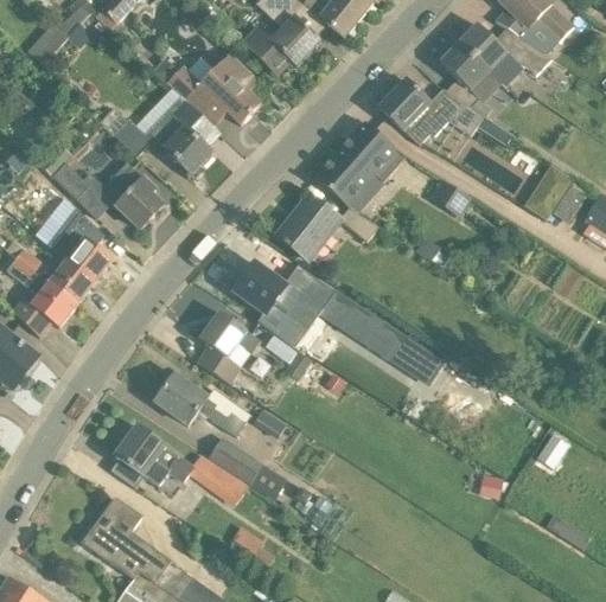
[(107,0),(100,7),(102,10),(115,24),(140,0),(107,0)]
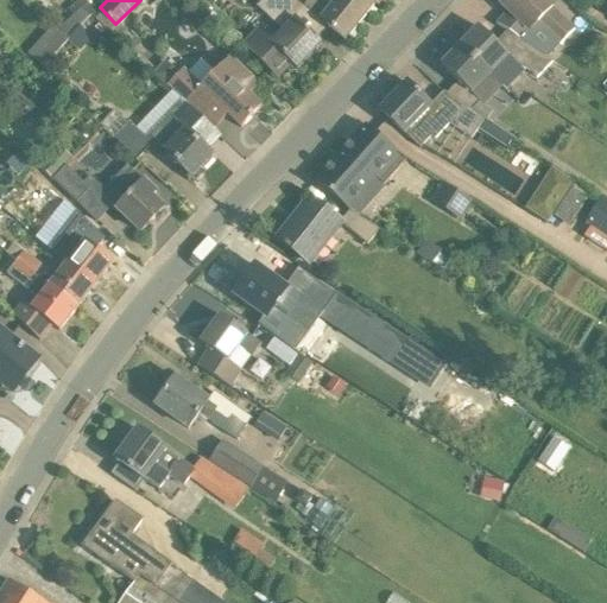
[(296,67),(320,42),(315,37),(328,24),(303,4),(298,0),(259,0),(255,4),(280,27),(271,38),(258,25),(242,40),(276,74),(290,59),(296,67)]
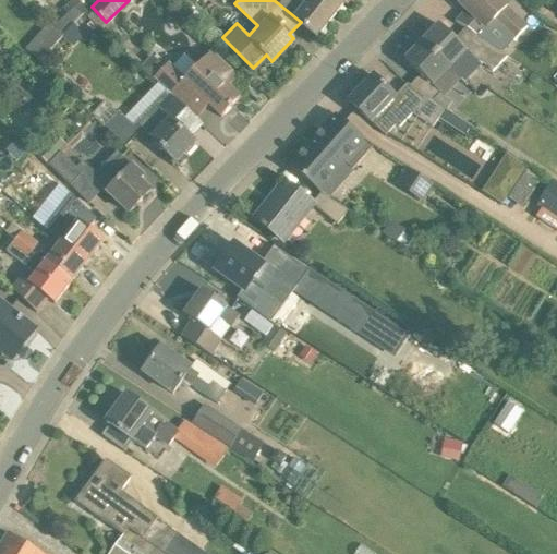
[(280,0),(278,3),(301,22),(316,34),(343,0),(280,0)]
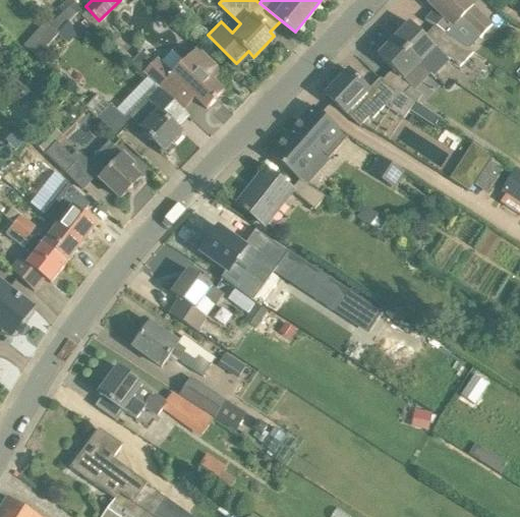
[(428,0),(427,1),(435,7),(425,17),(435,23),(447,32),(459,17),(480,36),(493,21),(469,0),(428,0)]
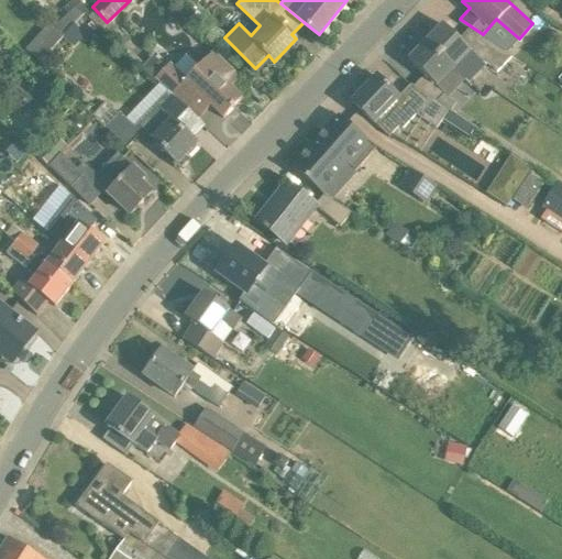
[(53,23),(62,32),(83,12),(74,3),(66,11),(53,23)]
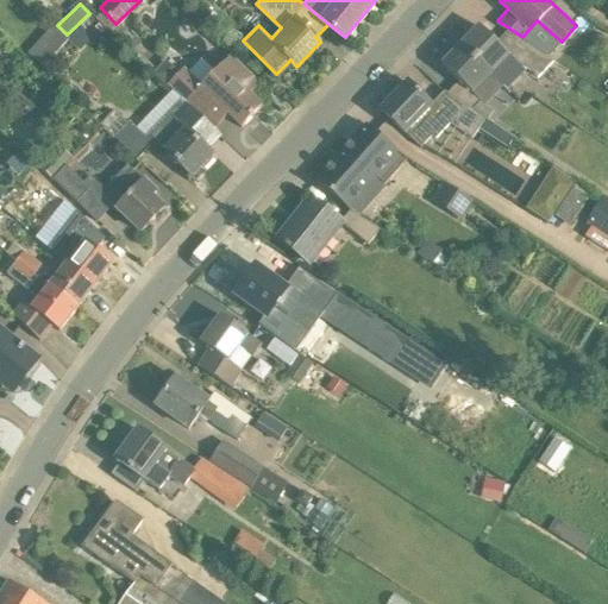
[(44,63),(68,37),(52,21),(27,49),(44,63)]
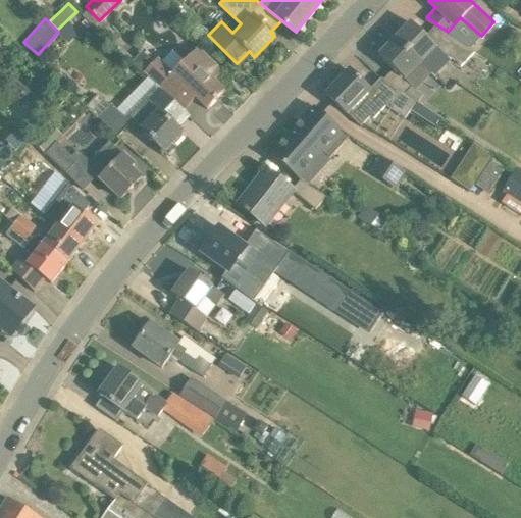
[(425,35),(410,20),(394,37),(421,62),(433,74),(452,56),(458,62),(472,47),(448,32),(435,23),(425,35)]
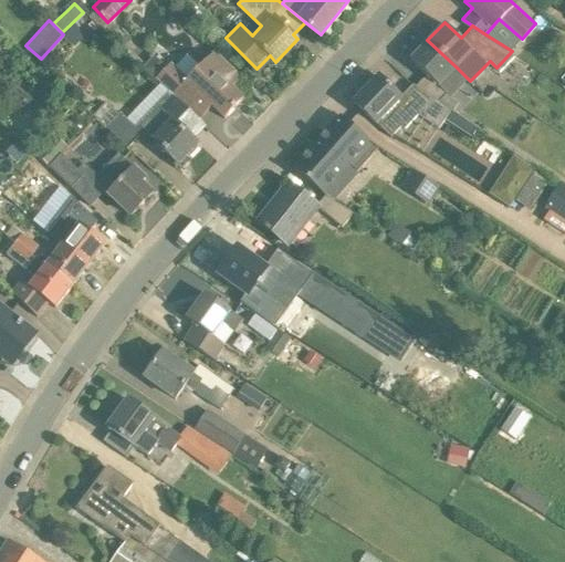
[(457,68),(427,40),(410,58),(426,73),(415,84),(450,107),(459,100),(449,91),(440,85),(457,68)]
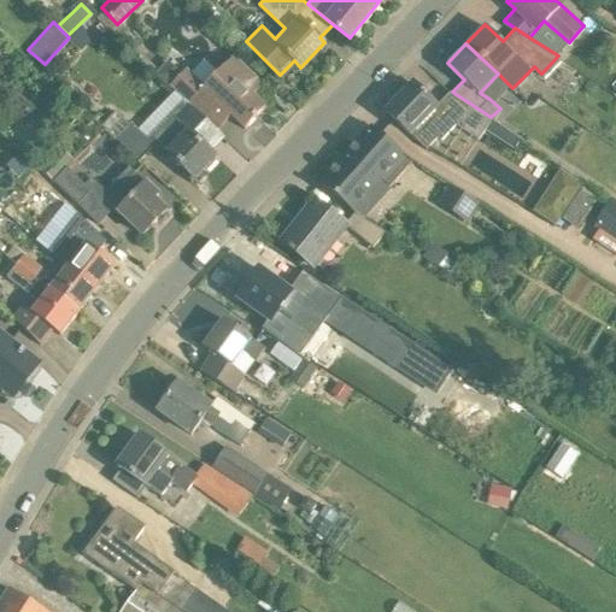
[(263,106),(251,94),(262,83),(233,56),(216,72),(207,81),(188,63),(169,84),(176,90),(186,101),(204,117),(218,101),(244,125),(263,106)]
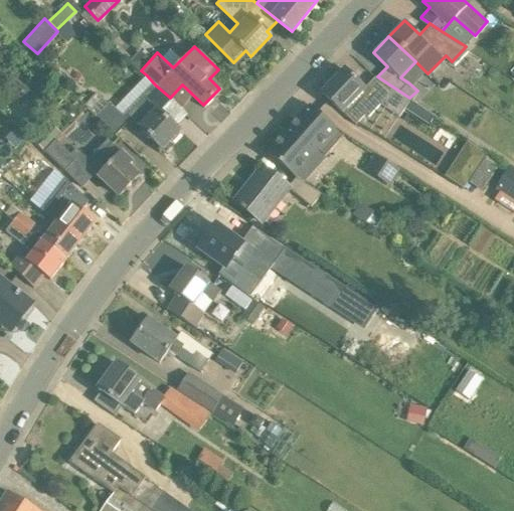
[(364,87),(343,67),(321,91),(341,111),(342,110),(355,123),(364,113),(367,116),(379,103),(398,115),(409,98),(377,76),(375,74),(364,87)]
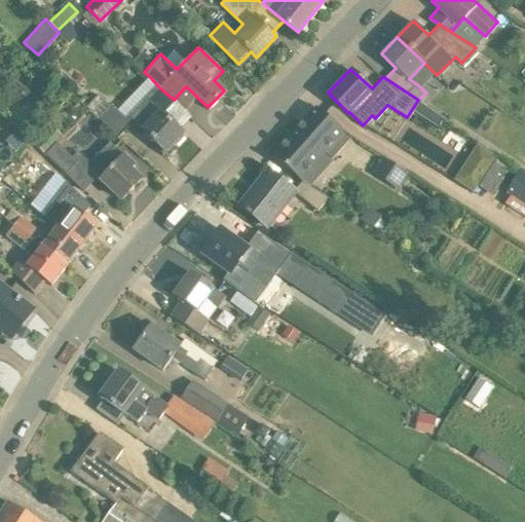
[(165,151),(183,133),(178,127),(190,115),(174,100),(158,86),(150,77),(118,109),(111,103),(109,104),(98,94),(86,106),(118,136),(133,119),(165,151)]
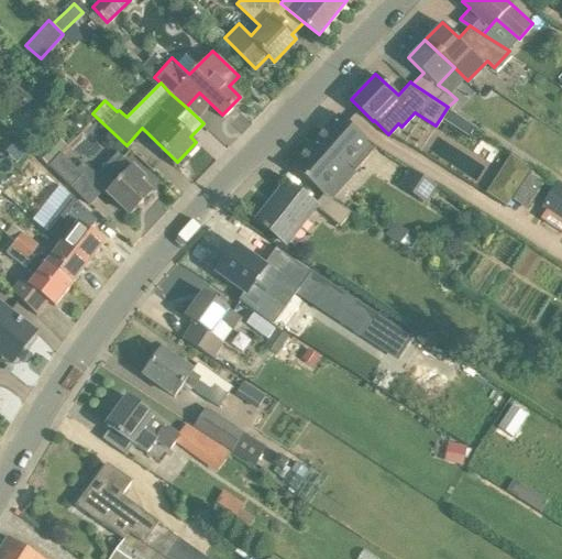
[(321,192),(329,196),(353,170),(375,145),(339,113),(293,166),(321,192)]
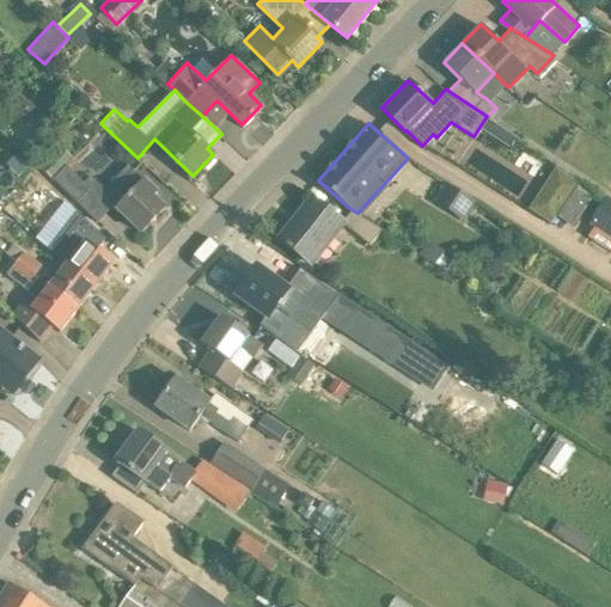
[(59,142),(40,163),(52,175),(72,155),(59,142)]
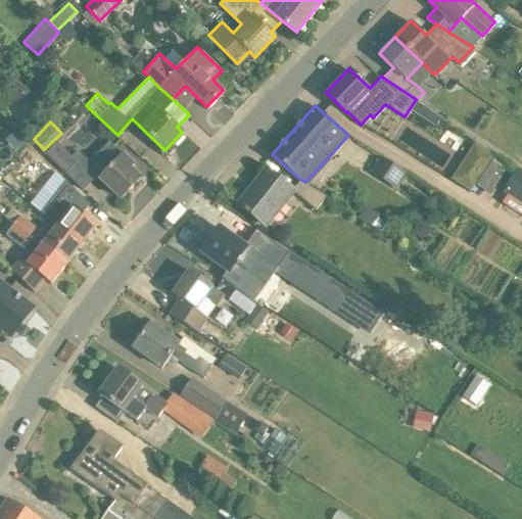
[(56,140),(44,152),(65,172),(77,160),(70,154),(56,140)]
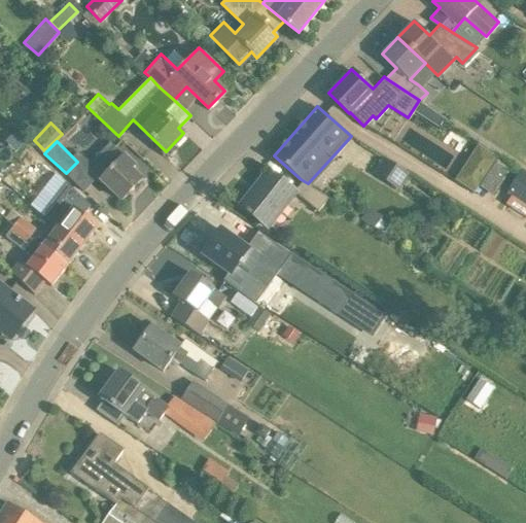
[(497,155),(478,142),(466,160),(486,172),(497,155)]
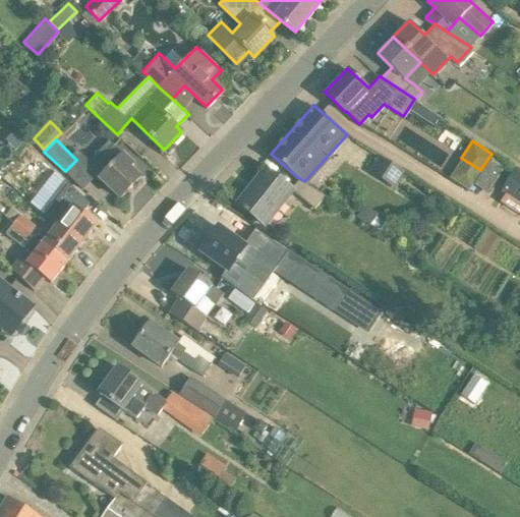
[(132,162),(112,144),(89,168),(120,196),(139,176),(129,166),(132,162)]
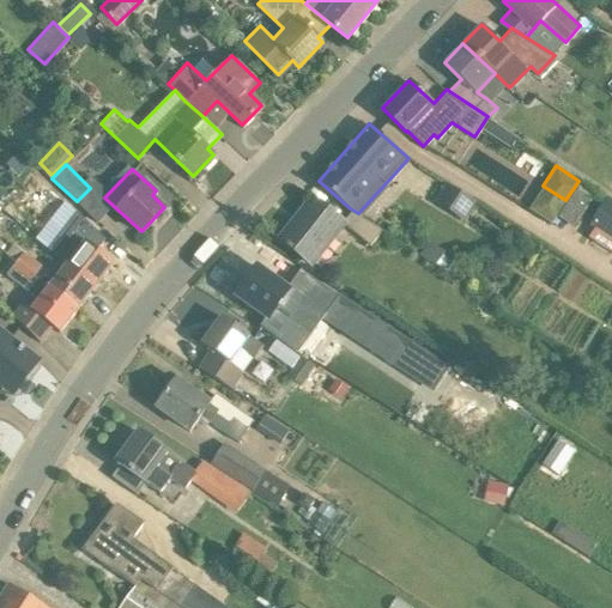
[(462,218),(474,200),(444,181),(432,200),(462,218)]
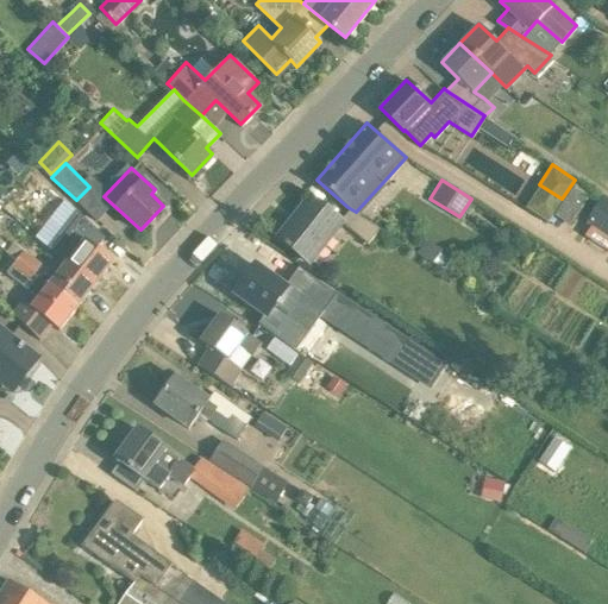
[(607,196),(603,194),(585,220),(607,234),(607,196)]
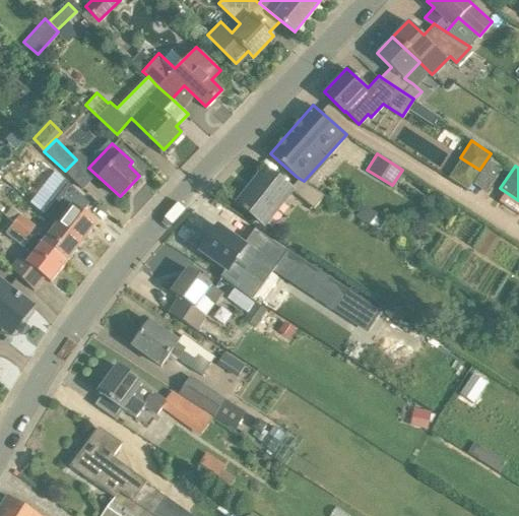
[(265,224),(293,190),(289,187),(264,167),(254,180),(255,181),(239,200),(238,199),(237,201),(265,224)]
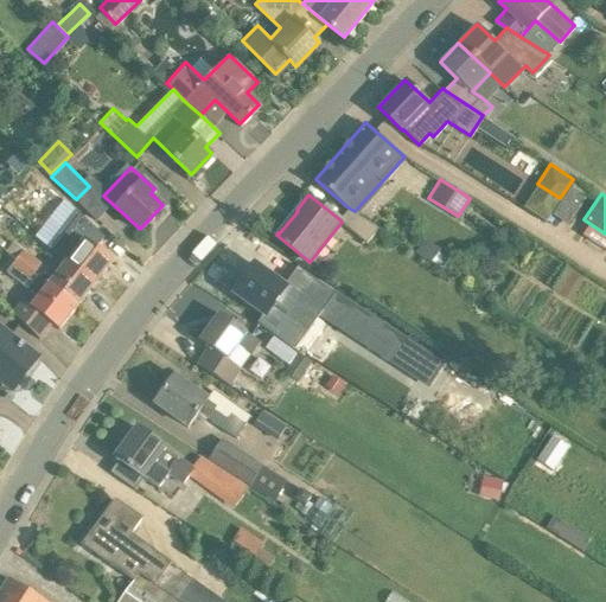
[(378,225),(356,212),(346,224),(367,241),(378,225)]
